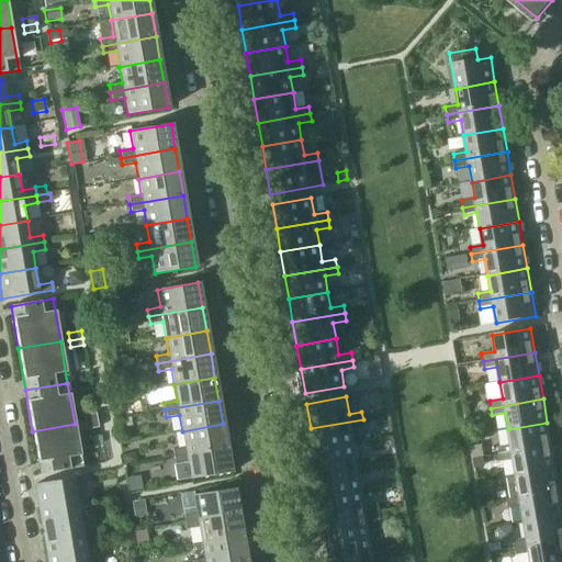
[(82,415),(83,423),(97,420),(96,413),(82,415)]
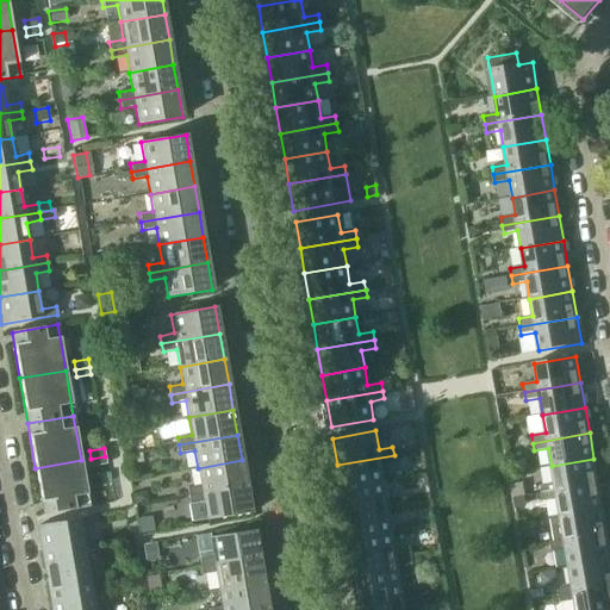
[(394,455),(337,465),(342,490),(384,483),(381,465),(396,462),(394,455)]
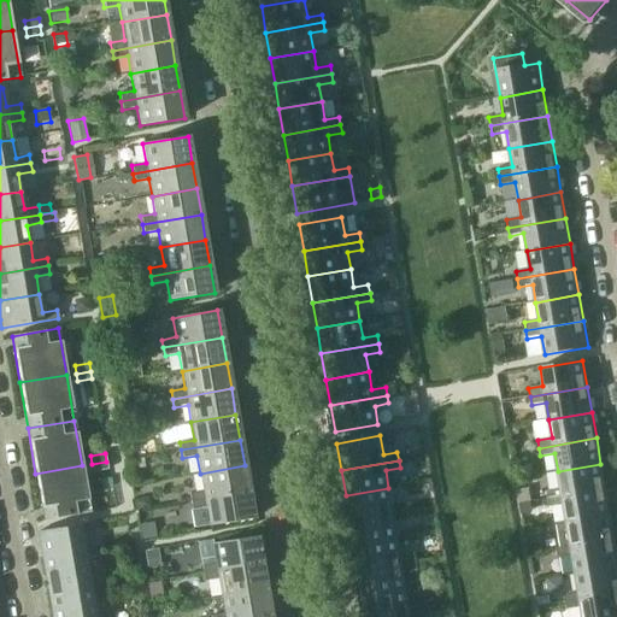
[(106,462),(92,464),(93,472),(107,470),(106,462)]
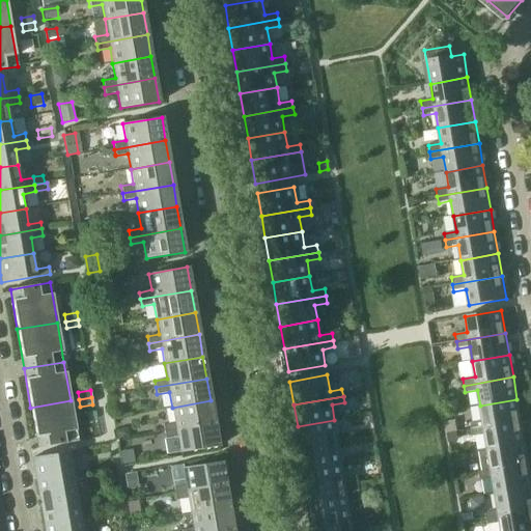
[(516,399),(480,406),(482,421),(470,423),(471,429),(521,421),(516,399)]
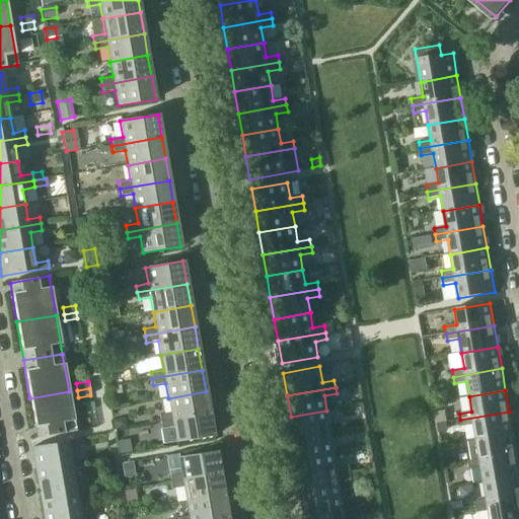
[(69,391),(29,398),(36,438),(76,431),(69,391)]
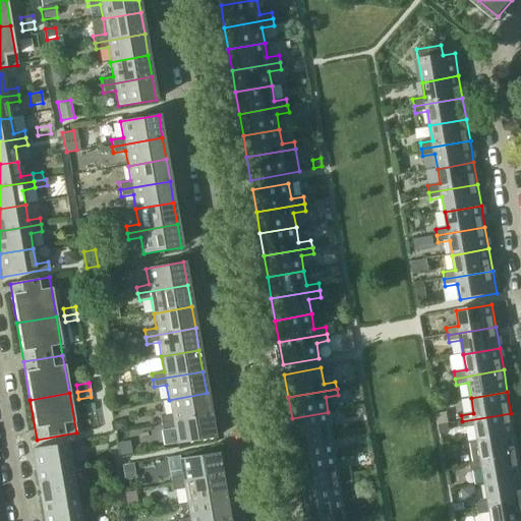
[(207,393),(169,400),(171,414),(159,416),(160,423),(210,414),(207,393)]
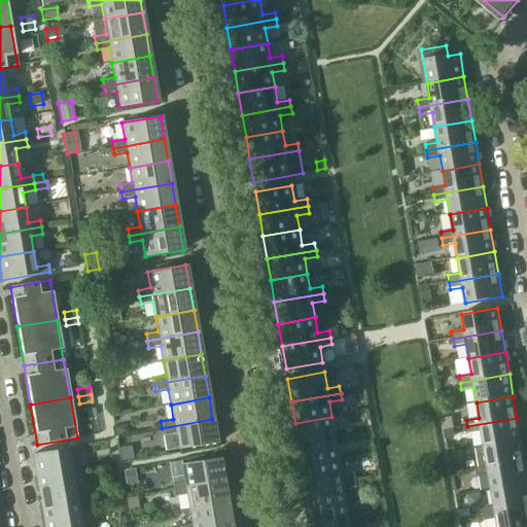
[(331,417),(295,423),(299,445),(348,436),(347,430),(335,432),(331,417)]
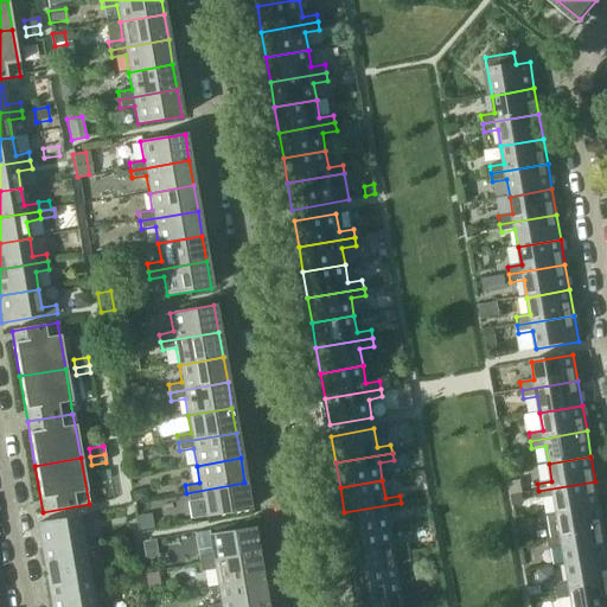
[(595,481),(538,491),(541,499),(554,497),(557,515),(600,506),(595,481)]
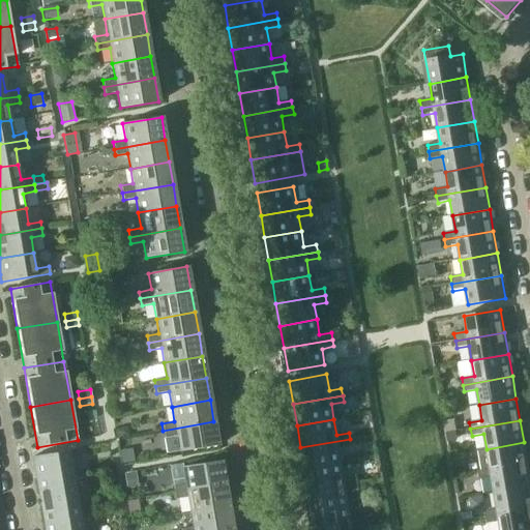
[(213,421),(163,431),(165,438),(176,436),(179,451),(217,445),(213,421)]
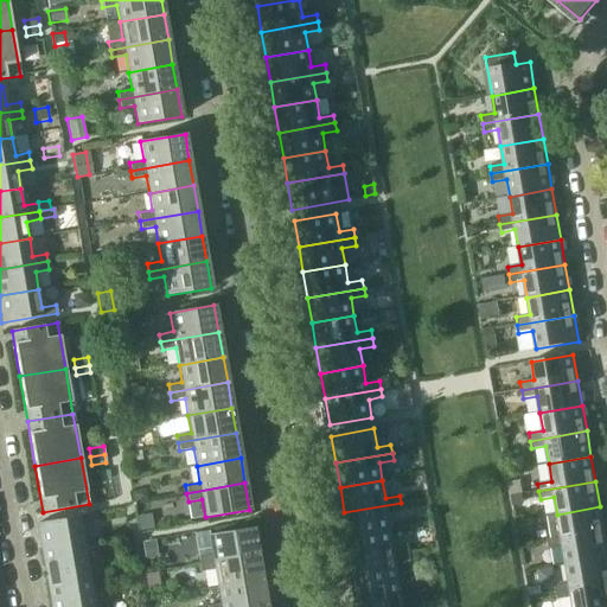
[(523,505),(522,494),(511,496),(513,506),(523,505)]
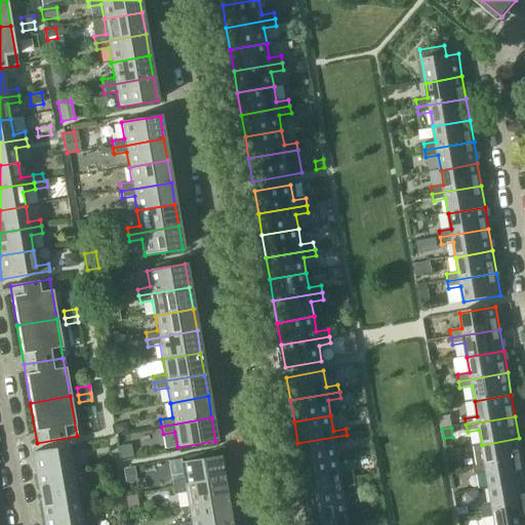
[(347,435),(297,443),(301,466),(338,459),(335,444),(348,442),(347,435)]
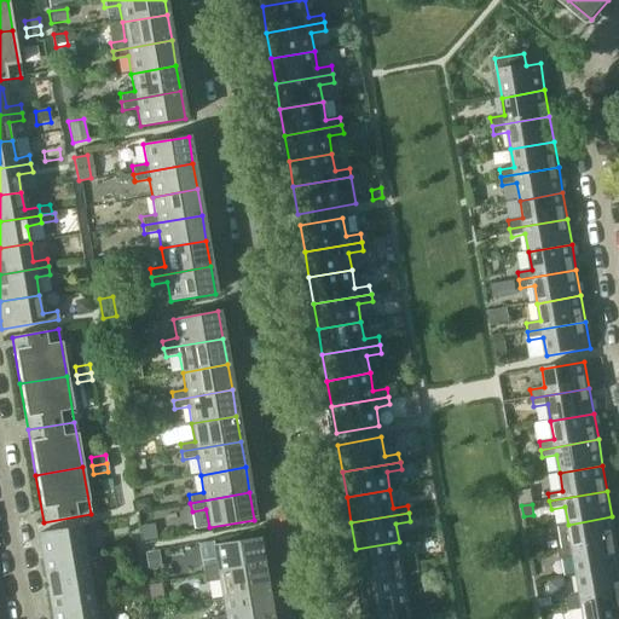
[(612,516),(568,525),(571,542),(557,544),(559,553),(615,543),(612,516)]
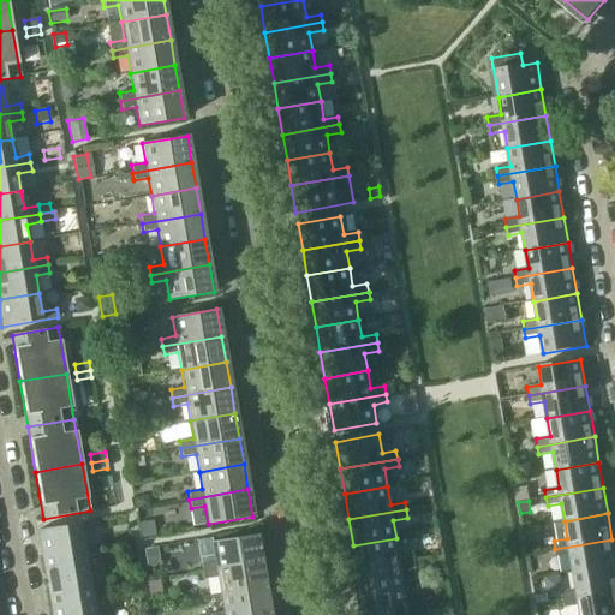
[(37,530),(41,556),(83,549),(81,531),(94,529),(93,520),(37,530)]
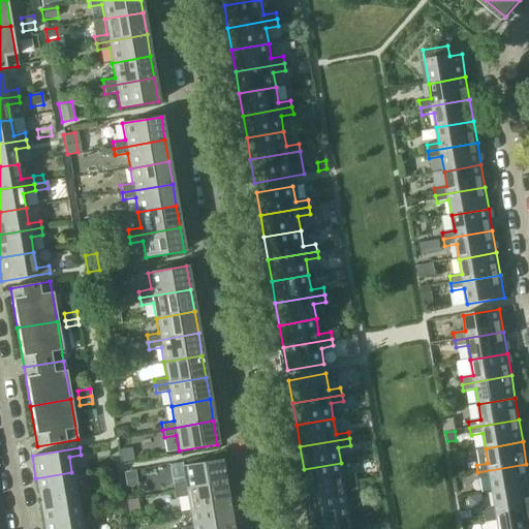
[(173,485),(174,492),(224,483),(220,460),(182,466),(184,483),(173,485)]
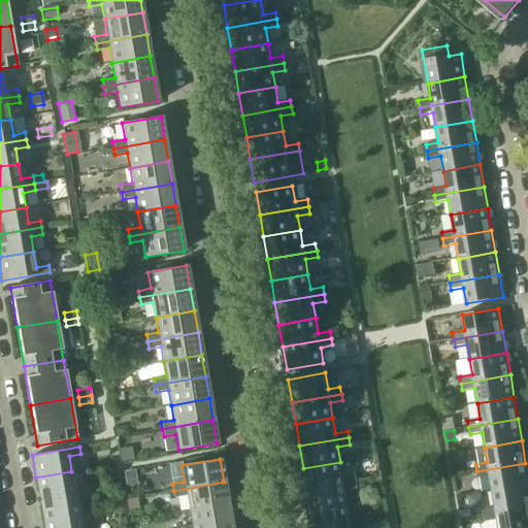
[(340,462),(303,468),(307,490),(356,482),(355,474),(342,476),(340,462)]
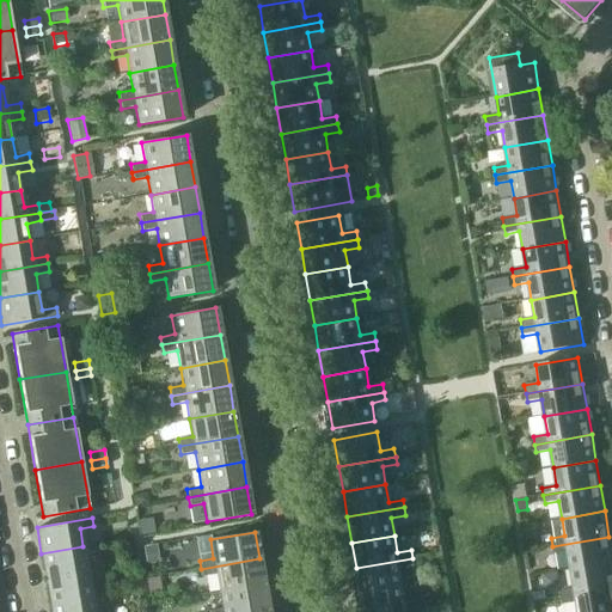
[(611,555),(609,537),(552,546),(554,555),(568,551),(570,569),(611,562),(611,555)]
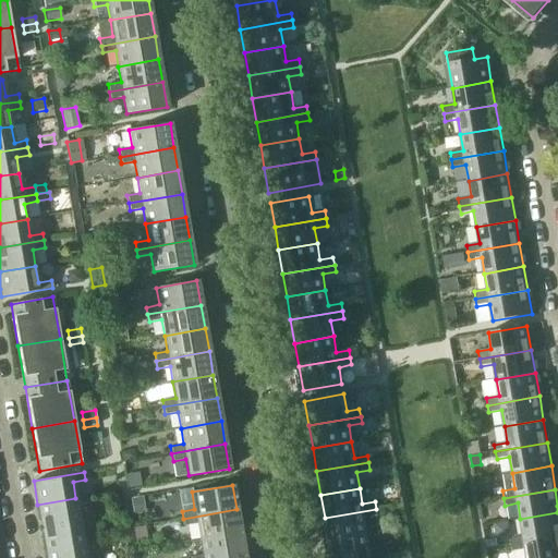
[(75,498),(37,505),(41,529),(93,520),(91,512),(79,514),(75,498)]
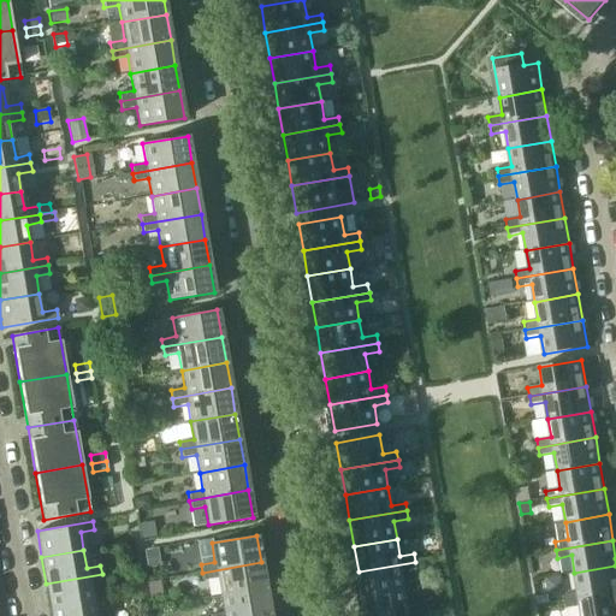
[(261,562),(202,573),(203,580),(218,578),(220,596),(265,587),(261,562)]
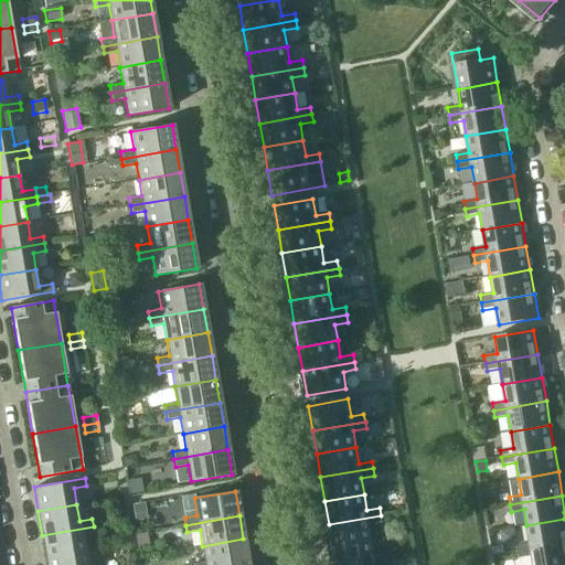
[(381,515),(329,524),(332,547),(372,541),(370,525),(382,523),(381,515)]
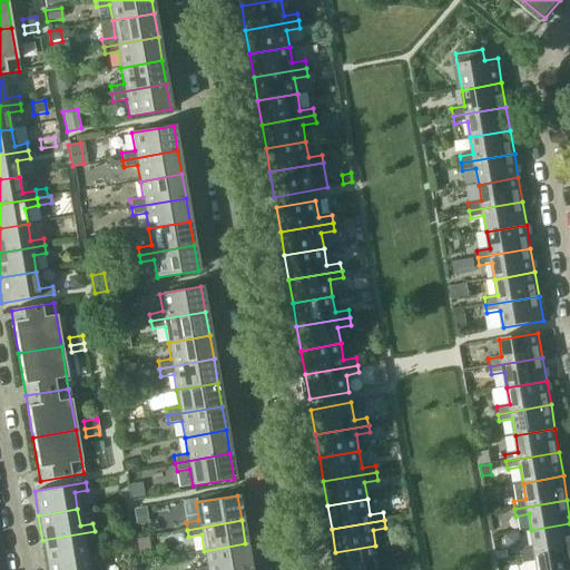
[(569,523),(531,530),(534,547),(521,549),(522,556),(569,547),(569,523)]
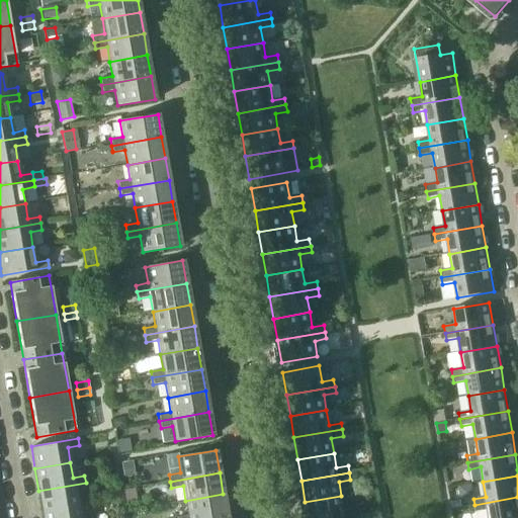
[(86,483),(38,491),(42,512),(78,506),(75,491),(87,489),(86,483)]
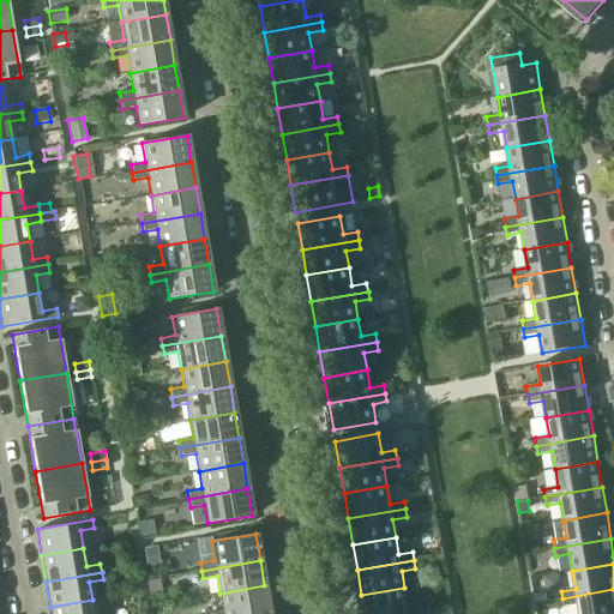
[(264,585),(220,594),(223,611),(209,613),(208,613),(252,613),(269,612),(264,585)]
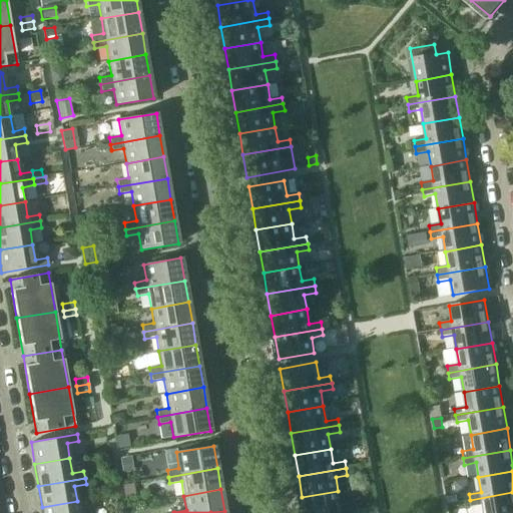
[(338,491),(302,497),(305,512),(337,512),(354,510),(352,504),(341,506),(338,491)]
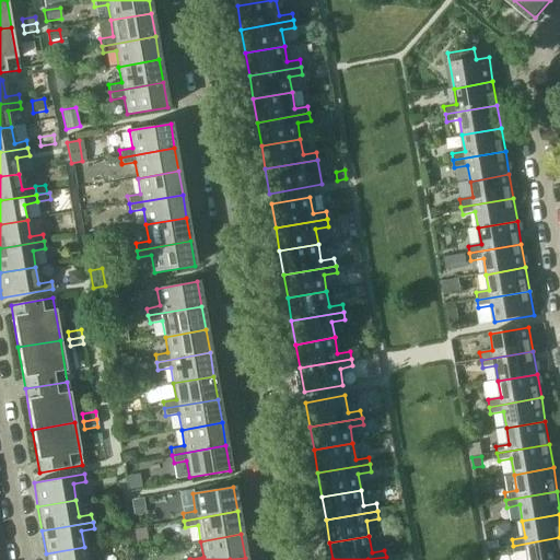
[(559,559),(559,537),(513,546),(514,553),(527,551),(528,559),(559,559)]
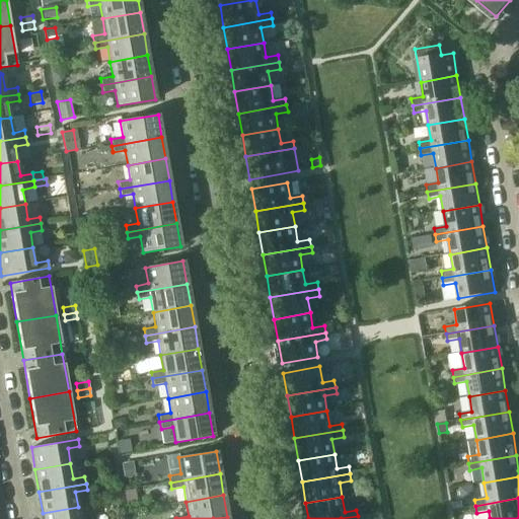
[(79,518),(78,507),(43,513),(43,518),(79,518)]
